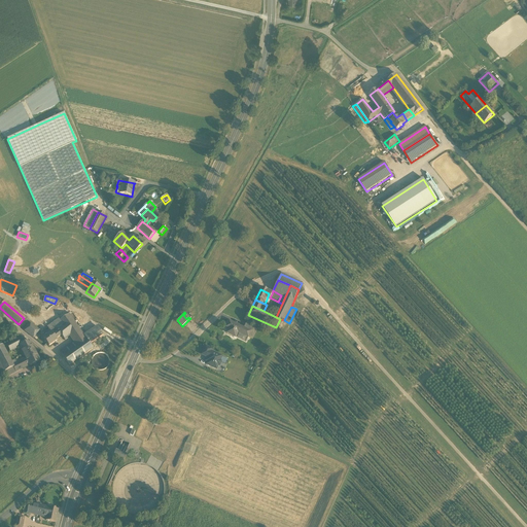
[(93,349),(90,344),(84,338),(69,314),(61,319),(60,318),(57,320),(53,323),(50,324),(47,327),(51,332),(57,339),(61,336),(64,340),(69,336),(74,343),(77,347),(63,356),(69,365),(93,349)]
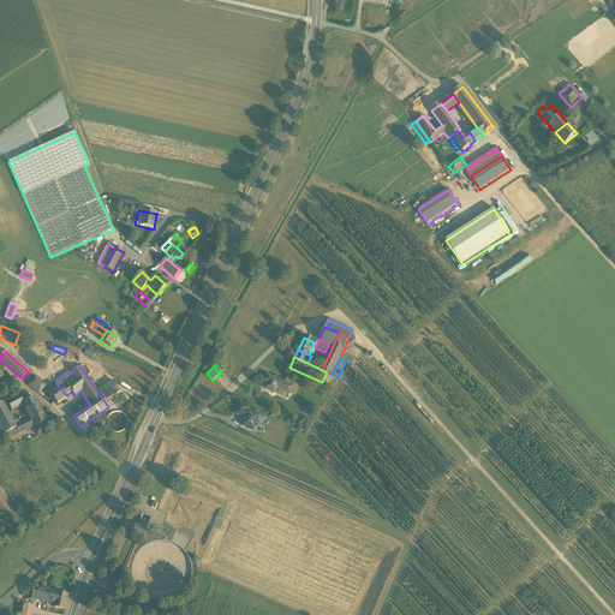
[(275,394),(278,389),(290,394),(293,388),(285,384),(268,376),(264,383),(267,384),(264,390),(275,394)]
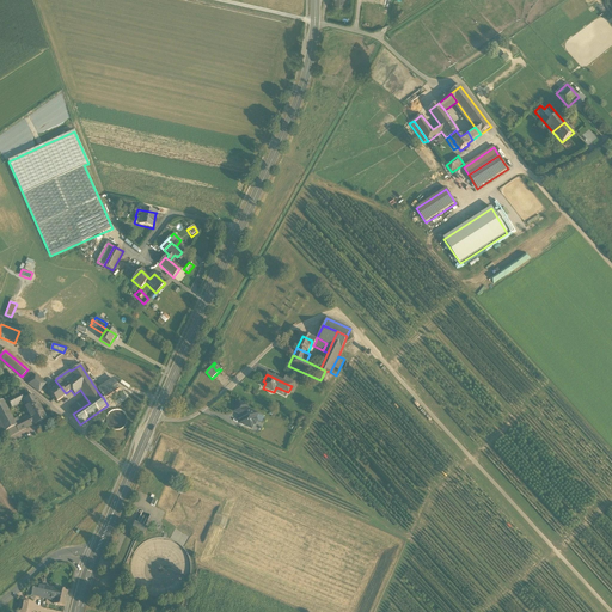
[(29,384),(38,392),(46,384),(35,375),(29,384)]
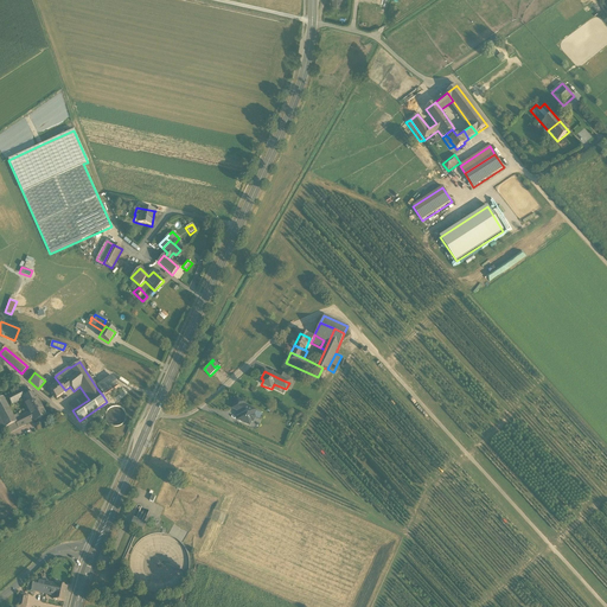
[(114,378),(97,389),(103,396),(119,385),(114,378)]
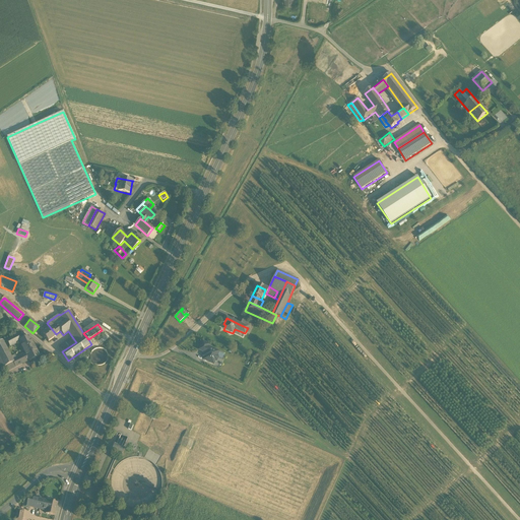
[(245,333),(249,335),(254,326),(250,324),(248,328),(245,333)]
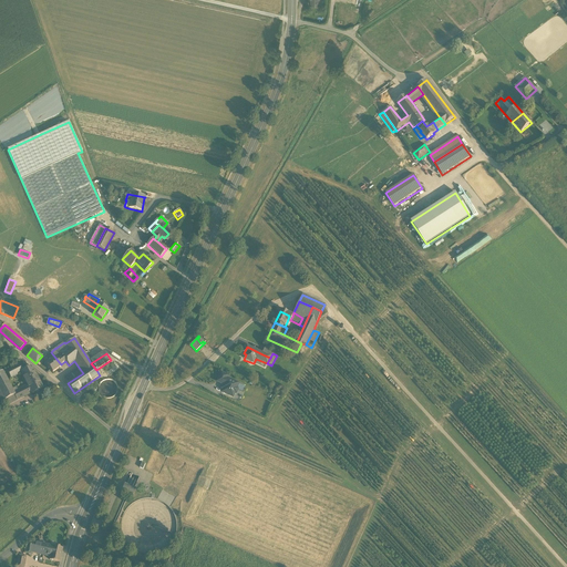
[(47,364),(52,372),(61,366),(61,364),(55,358),(47,364)]
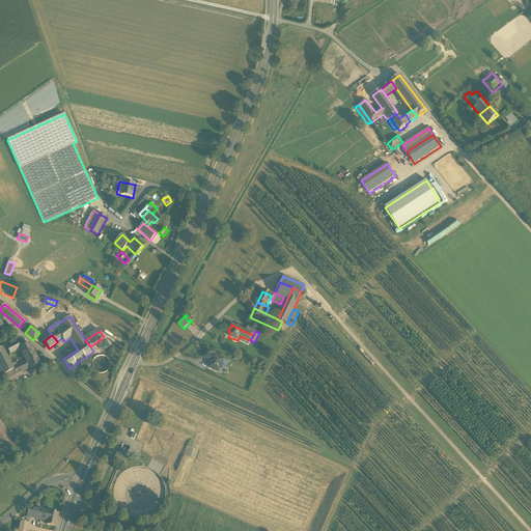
[(248,345),(250,340),(240,336),(238,340),(248,345)]
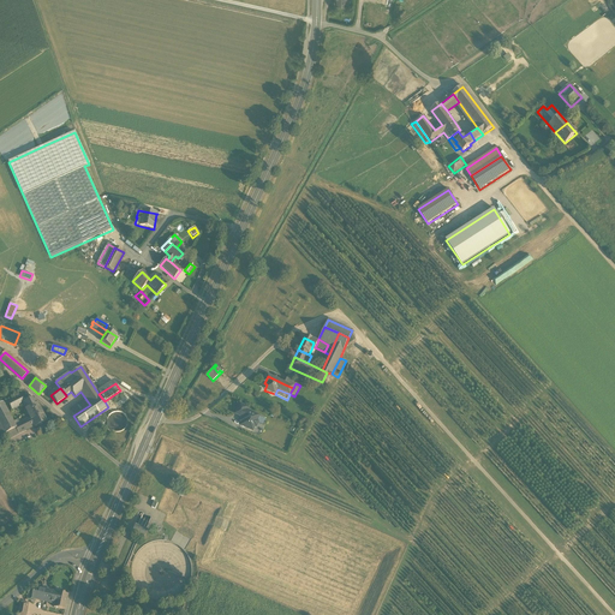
[(7,402),(12,411),(23,405),(24,404),(21,395),(7,402)]
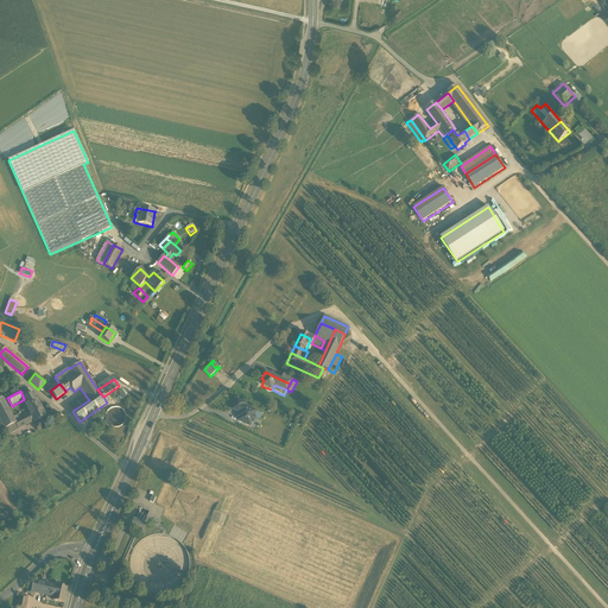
[(33,422),(35,423),(46,417),(44,412),(45,411),(43,407),(42,409),(35,394),(24,399),(23,400),(27,409),(26,409),(30,415),(30,416),(33,422)]
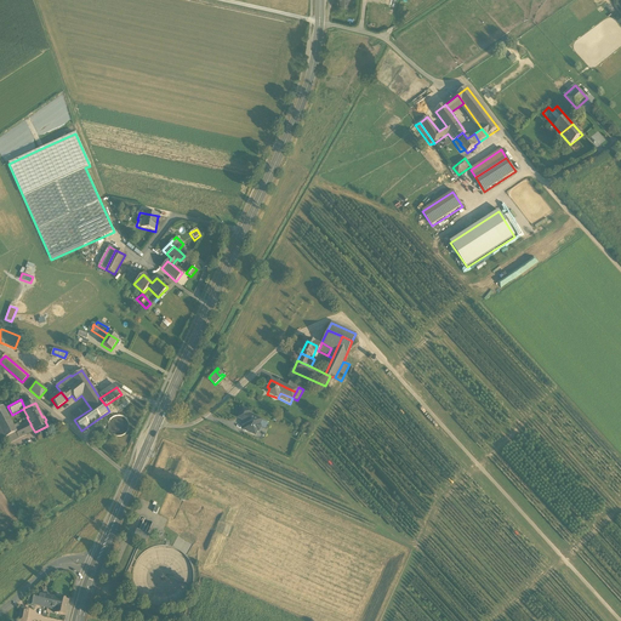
[(74,420),(91,409),(87,404),(70,416),(74,420)]
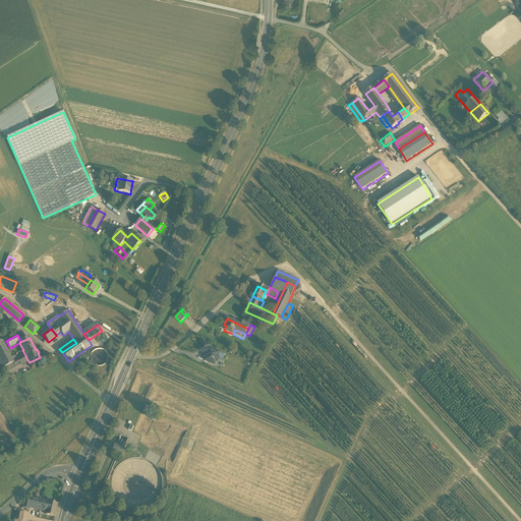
[(2,341),(0,342),(0,359),(4,368),(13,363),(12,361),(11,358),(2,341)]
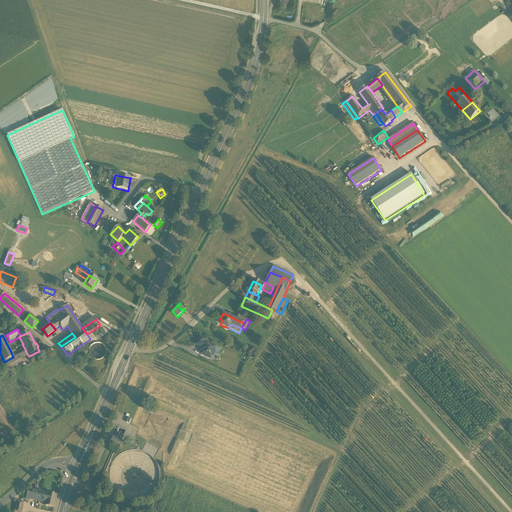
[(203,339),(200,347),(202,348),(201,349),(203,349),(200,355),(210,359),(211,356),(212,356),(213,356),(214,353),(214,351),(215,347),(205,342),(206,340),(203,339)]
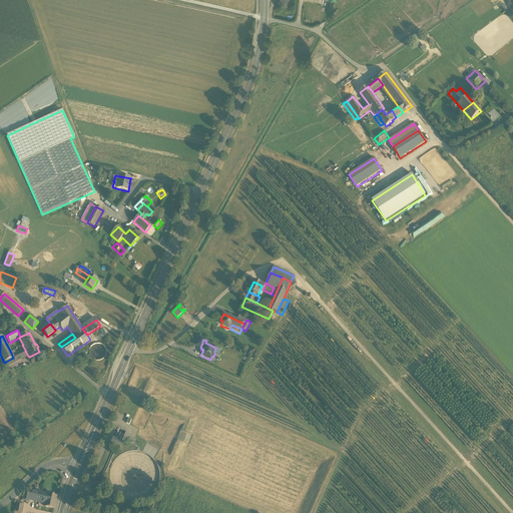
[(100,344),(96,344),(93,345),(91,347),(89,350),(89,353),(90,357),(92,359),(95,361),(98,361),(101,360),(104,358),(106,355),(106,352),(105,348),(103,346),(100,344)]
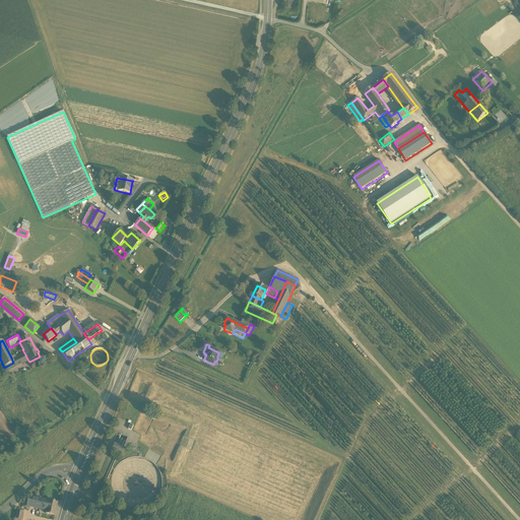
[(16,359),(19,366),(28,361),(25,355),(23,356),(22,355),(16,359)]
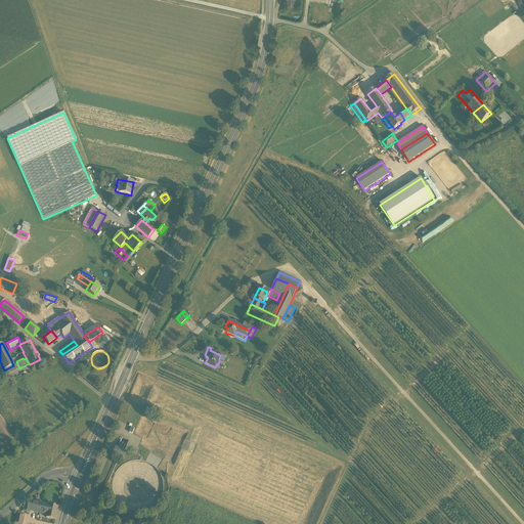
[(4,370),(7,376),(16,370),(15,369),(13,365),(4,370)]
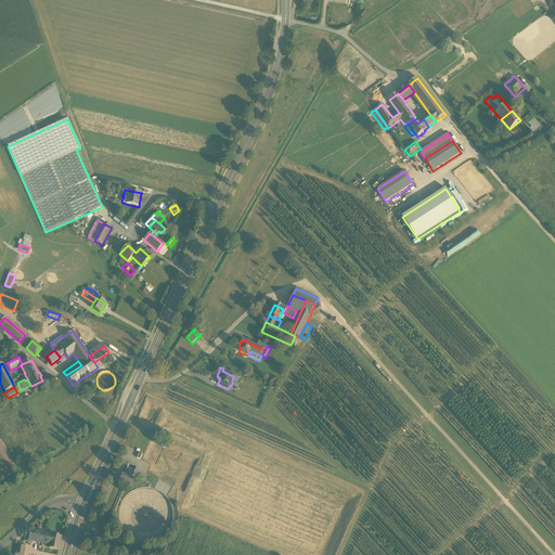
[(137,466),(129,463),(125,474),(124,476),(131,479),(137,466)]
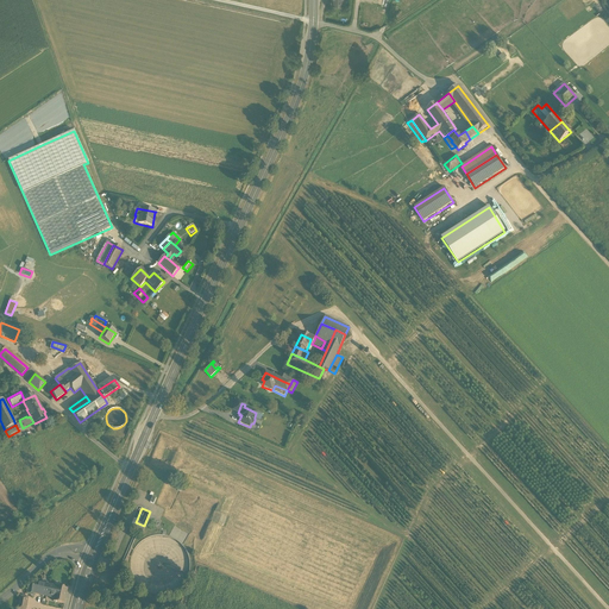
[(132,528),(142,533),(145,527),(144,526),(136,522),(135,522),(135,521),(133,520),(132,522),(131,526),(132,527),(132,528)]
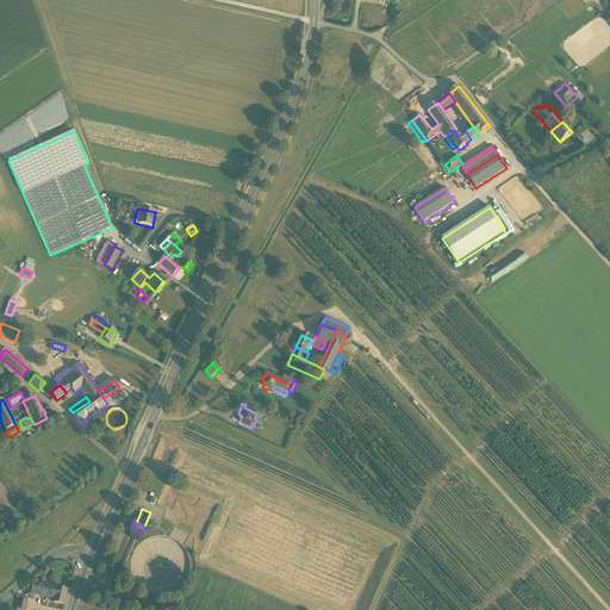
[(175,524),(168,537),(173,539),(180,543),(182,546),(191,533),(175,524)]
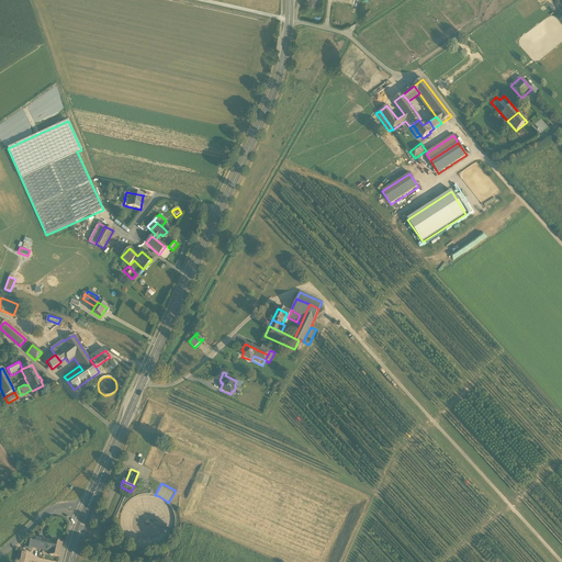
[(154,549),(160,546),(167,541),(171,536),(175,528),(176,521),(175,514),(171,506),(168,503),(166,501),(159,496),(155,495),(153,494),(145,494),(137,495),(131,499),(125,504),(122,510),(120,518),(120,526),(122,534),(126,540),(132,544),(138,548),(146,550),(154,549)]
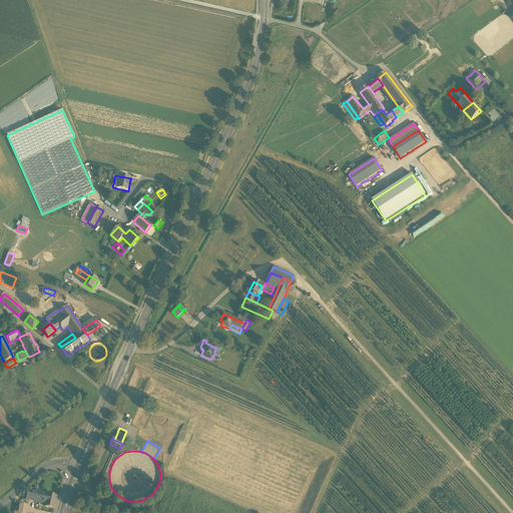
[(26,499),(45,503),(47,495),(29,491),(23,495),(22,500),(26,501),(26,499)]
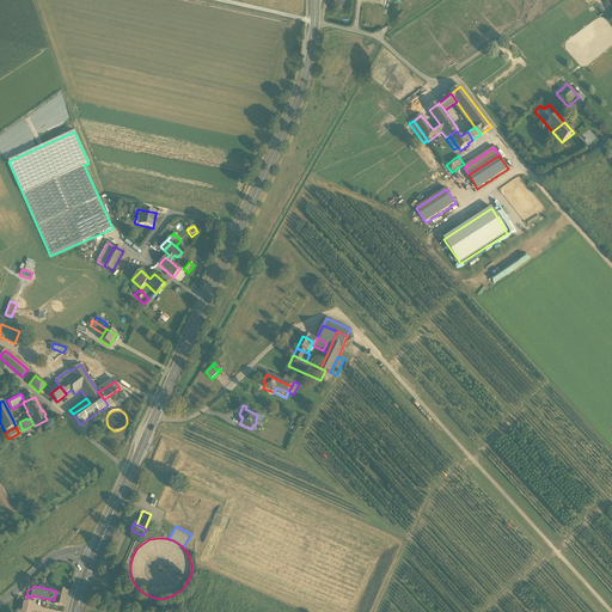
[(54,605),(65,607),(68,592),(56,589),(56,591),(54,600),(54,603),(54,605)]
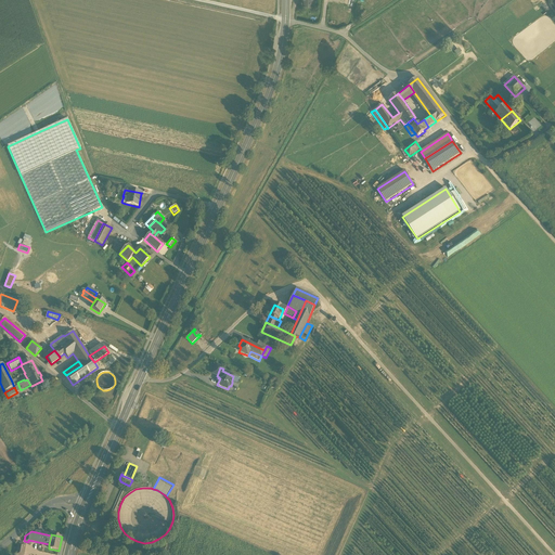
[(15,554),(23,554),(26,544),(17,543),(15,554)]
